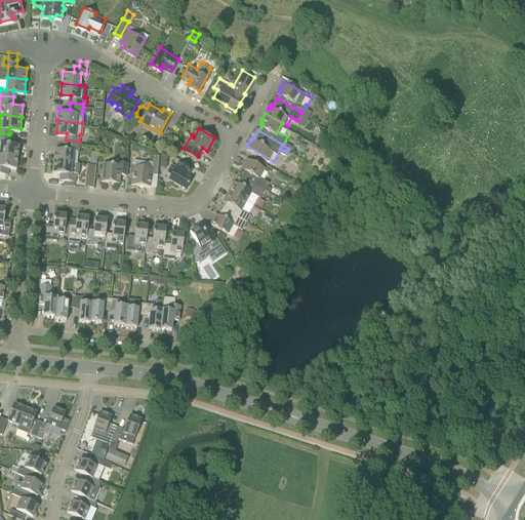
[(0,152),(17,154),(19,142),(8,141),(9,134),(0,132),(0,152)]
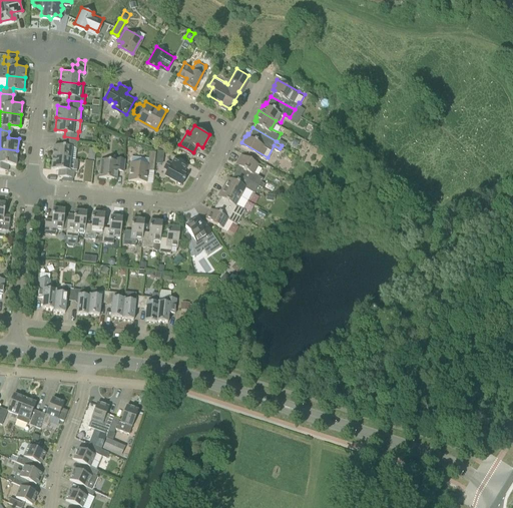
[(64,143),(54,142),(52,154),(70,155),(71,144),(76,145),(77,138),(64,136),(64,143)]
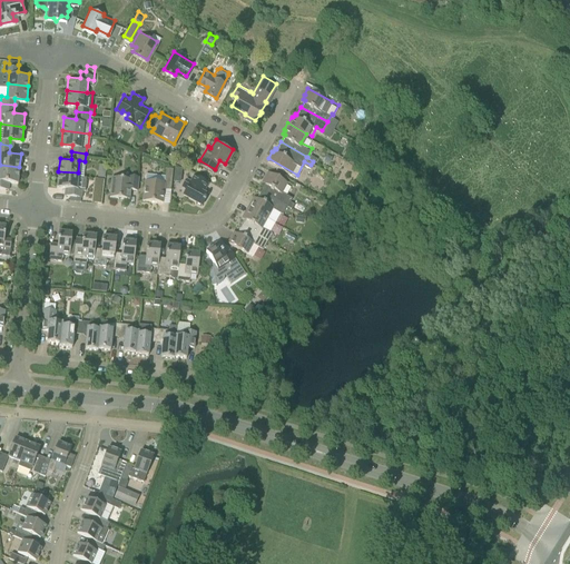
[(186,158),(185,155),(183,154),(179,154),(177,157),(178,160),(180,162),(184,161),(186,158)]
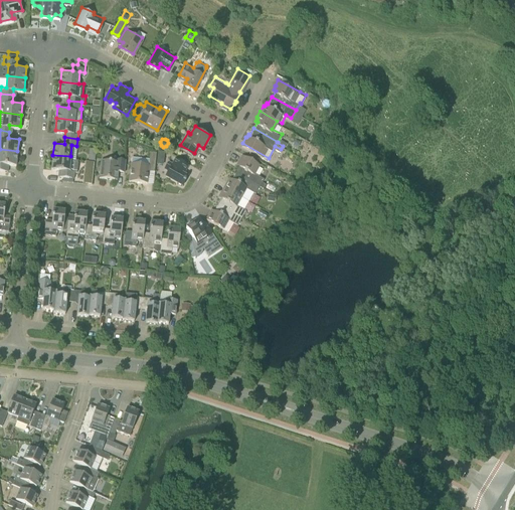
[(0,167),(5,168),(6,161),(16,163),(17,151),(0,149),(0,167)]
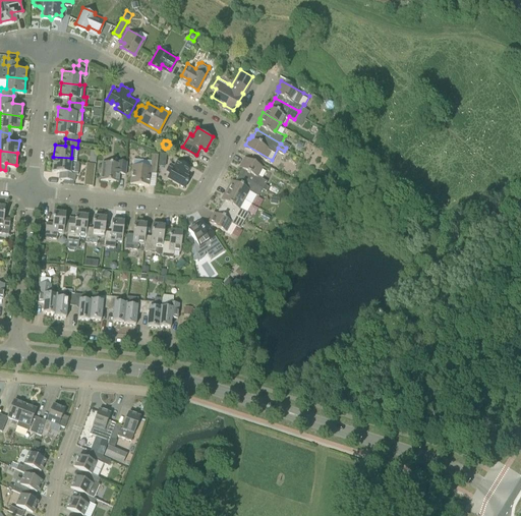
[(152,151),(151,158),(133,156),(132,162),(130,180),(149,182),(150,170),(156,170),(158,151),(152,151)]
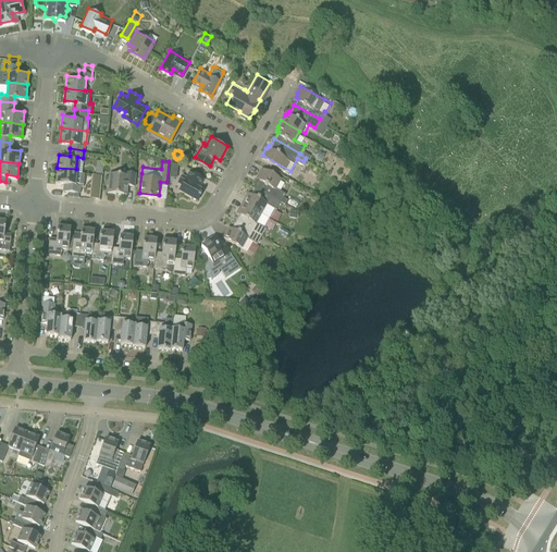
[(281,198),(285,200),(287,196),(284,194),(285,191),(275,184),(280,175),(262,166),(259,172),(260,172),(258,175),(259,176),(256,184),(281,198)]
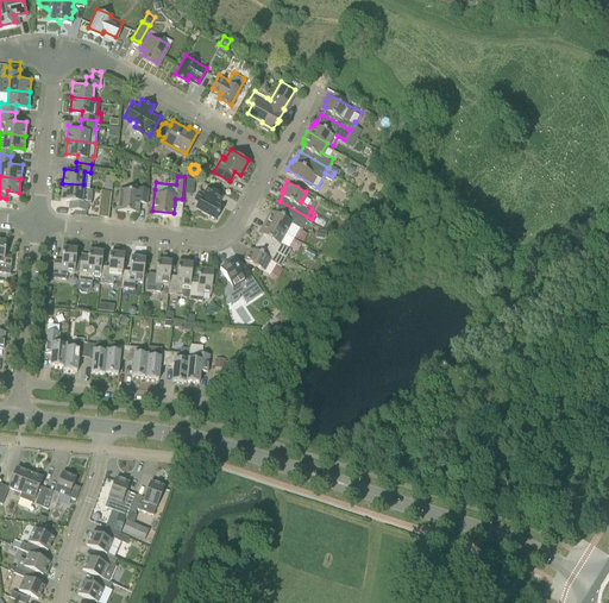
[(87,207),(88,199),(82,199),(83,184),(62,183),(61,196),(73,198),(73,206),(87,207)]
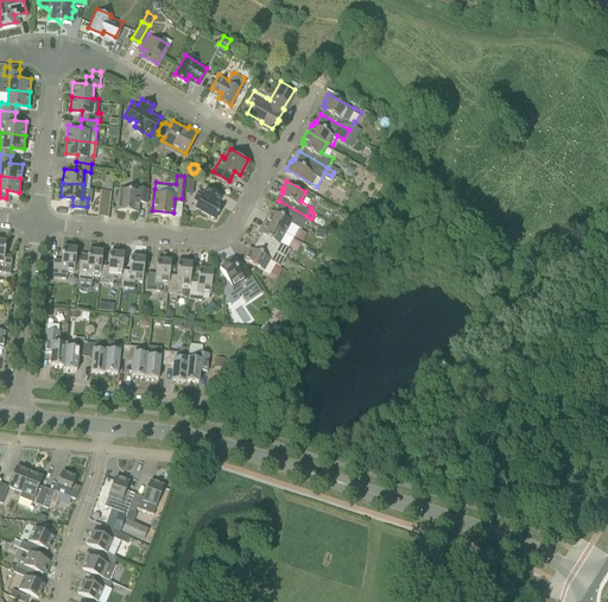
[(215,215),(222,203),(216,200),(222,191),(208,183),(204,190),(200,187),(195,195),(200,197),(196,204),(215,215)]
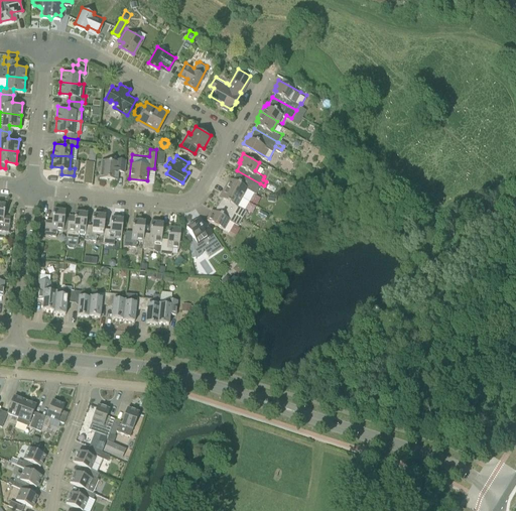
[(100,175),(117,177),(118,169),(124,169),(126,157),(119,156),(119,159),(101,157),(100,175)]
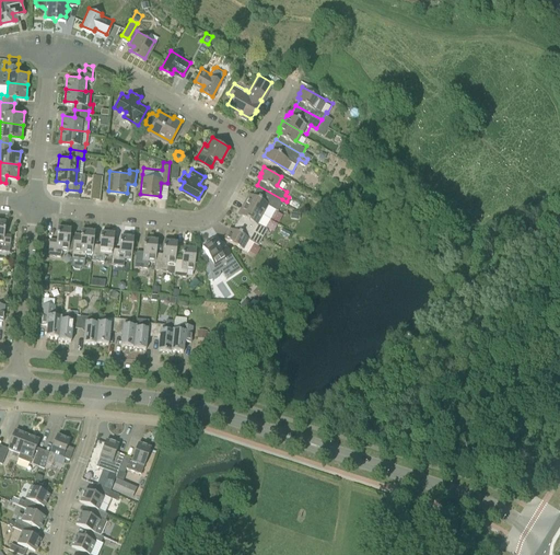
[(270,216),(276,206),(278,207),(282,199),(257,185),(253,193),(251,192),(248,195),(247,194),(244,200),(270,216)]
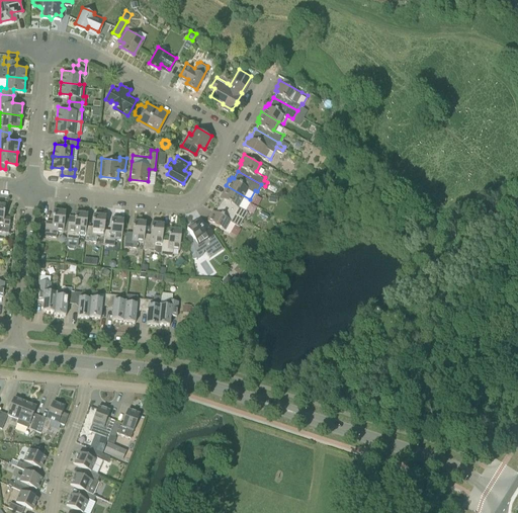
[(247,208),(246,207),(250,199),(226,185),(223,191),(224,192),(222,195),(224,196),(220,202),(243,216),(247,208)]
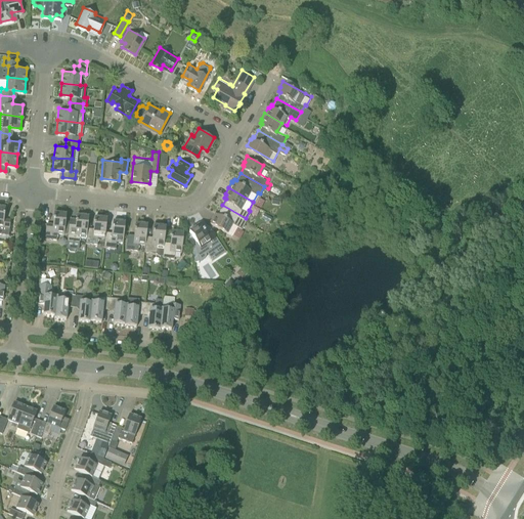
[(0,230),(9,232),(10,217),(9,219),(4,218),(5,204),(0,203),(0,230)]
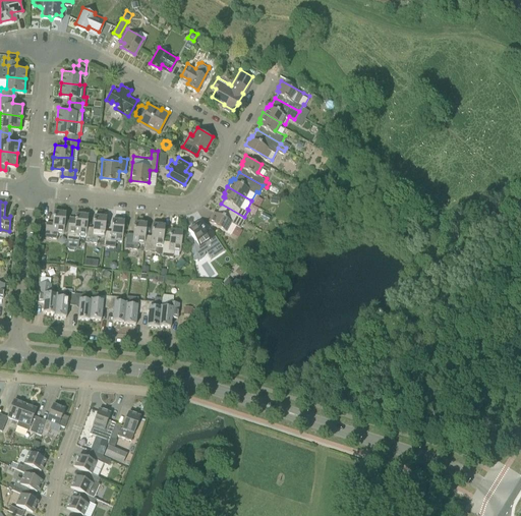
[(231,231),(235,222),(240,225),(244,217),(221,204),(217,211),(216,210),(214,213),(213,213),(209,219),(231,231)]
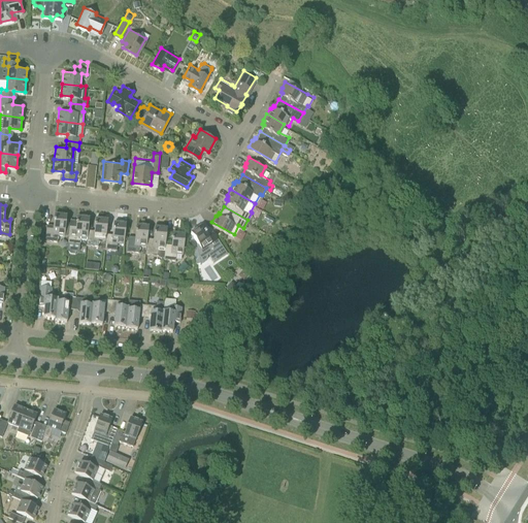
[(65,232),(67,213),(55,210),(53,225),(47,225),(47,222),(46,222),(45,237),(58,239),(58,232),(65,232)]
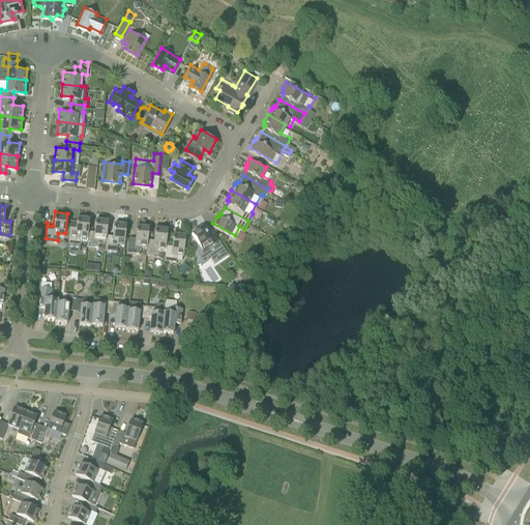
[(275,216),(273,215),(272,215),(272,214),(267,211),(264,217),(269,221),(269,220),(271,221),(272,222),(275,216)]
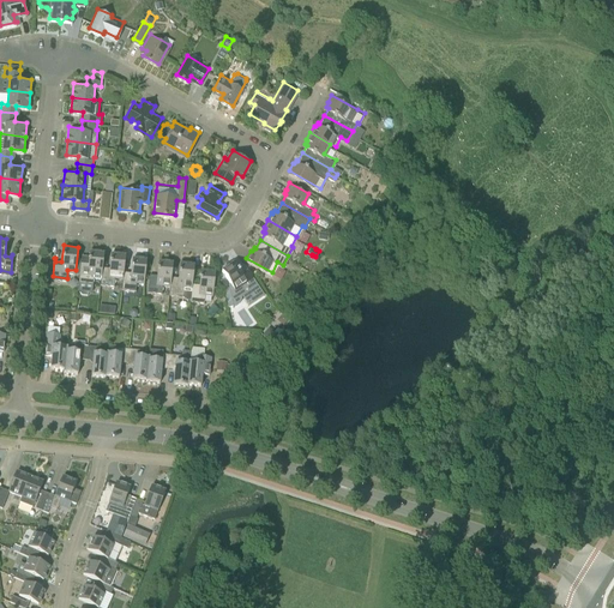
[(82,252),(79,280),(78,286),(82,290),(88,292),(92,288),(94,272),(101,274),(102,266),(104,250),(90,248),(89,253),(82,252)]
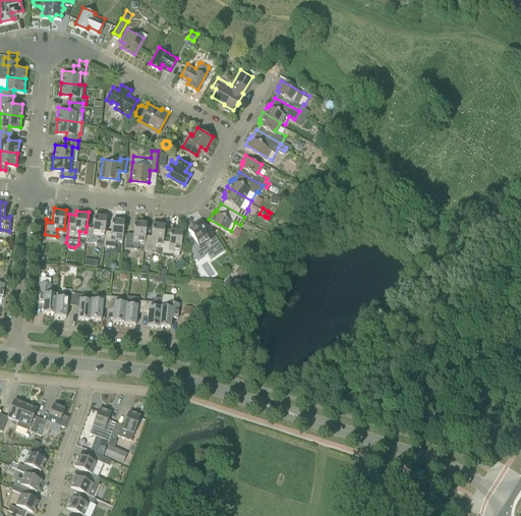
[(105,230),(107,214),(95,213),(93,227),(87,226),(85,232),(84,239),(97,240),(98,233),(104,234),(105,230)]
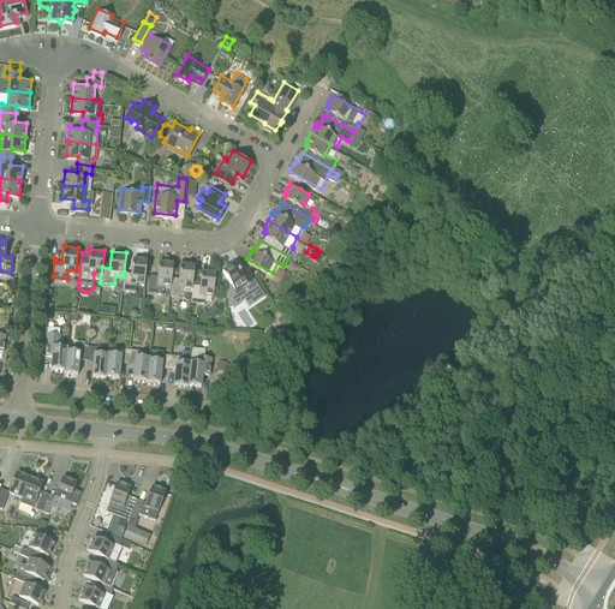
[(147,257),(132,256),(131,273),(124,272),(123,276),(121,286),(136,288),(137,280),(144,281),(147,257)]
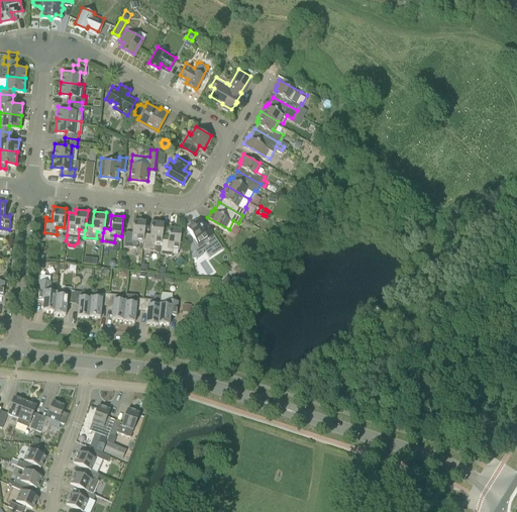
[(144,232),(145,218),(133,217),(132,231),(126,230),(124,243),(136,244),(137,237),(143,238),(144,232)]
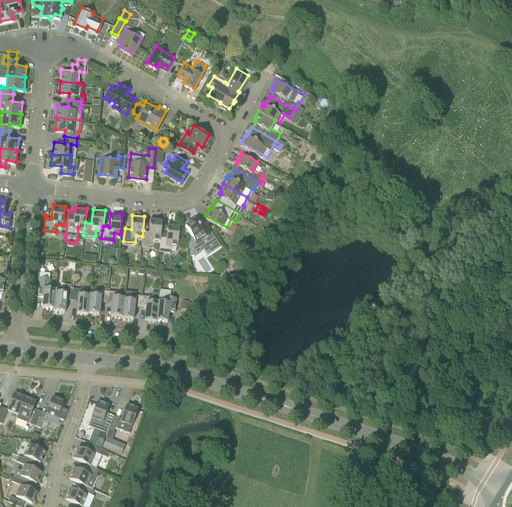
[(195,250),(195,253),(198,252),(201,249),(202,247),(202,243),(215,234),(207,222),(206,222),(208,224),(203,227),(195,216),(185,222),(192,233),(191,234),(192,238),(195,250)]
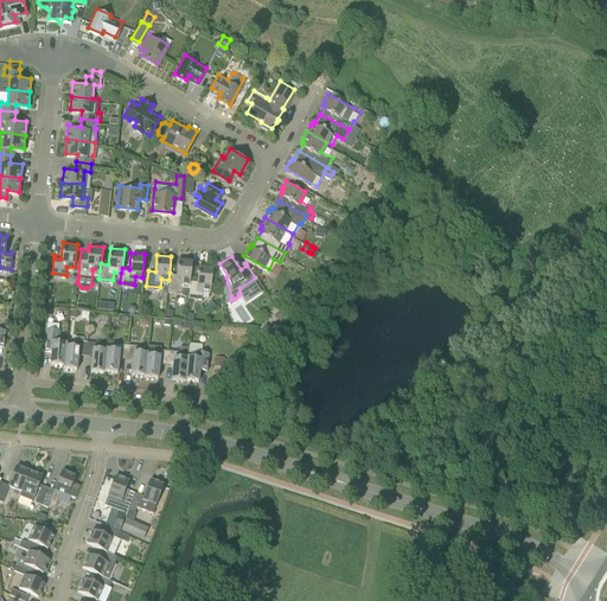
[(190,280),(192,259),(178,257),(177,274),(170,273),(168,280),(167,288),(180,289),(185,293),(189,293),(190,280)]
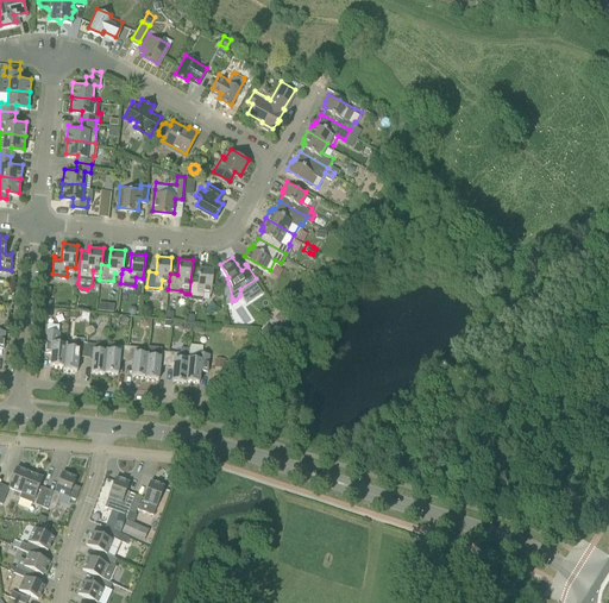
[(213,267),(200,265),(198,282),(190,281),(189,294),(189,296),(203,297),(203,289),(211,290),(213,267)]
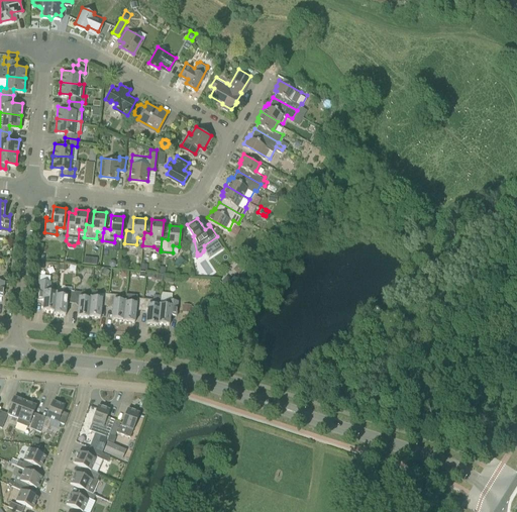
[(234,245),(229,248),(233,253),(236,251),(238,250),(234,245)]
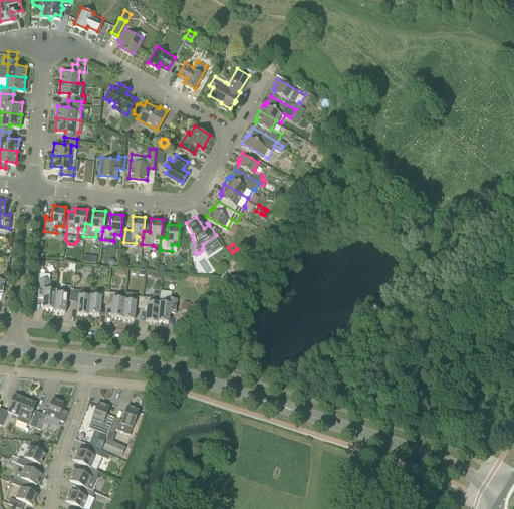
[(106,271),(109,266),(104,263),(101,268),(106,271)]
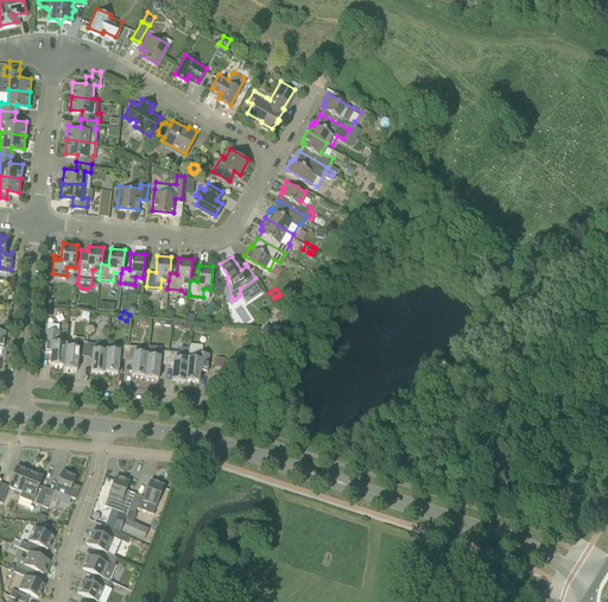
[(59,328),(46,325),(44,349),(45,349),(45,344),(52,346),(50,361),(63,362),(64,362),(65,343),(67,340),(58,338),(59,328)]
